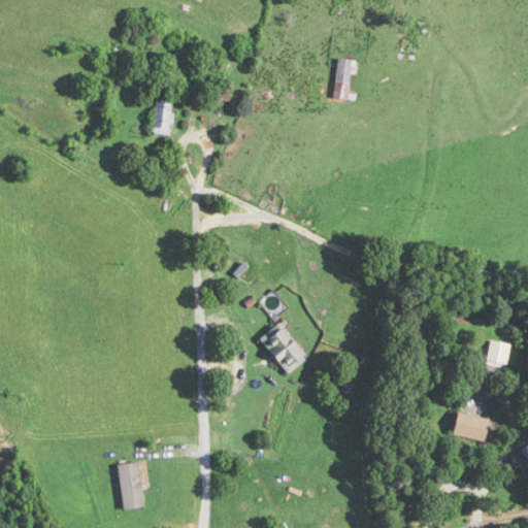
[(417,38),(402,38),(402,52),(417,52),(417,38)]
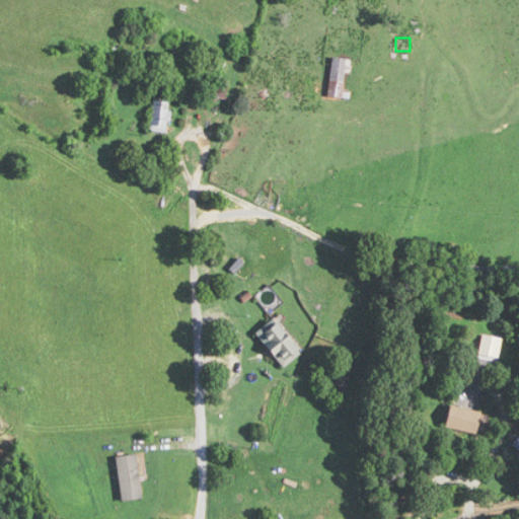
[(351,99),(354,59),(332,57),(328,97),(351,99)]
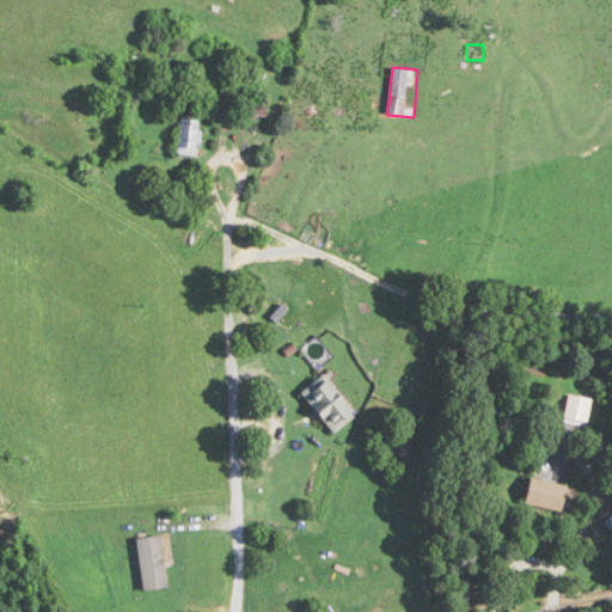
[(359,103),(336,103),(336,116),(359,116),(359,103)]
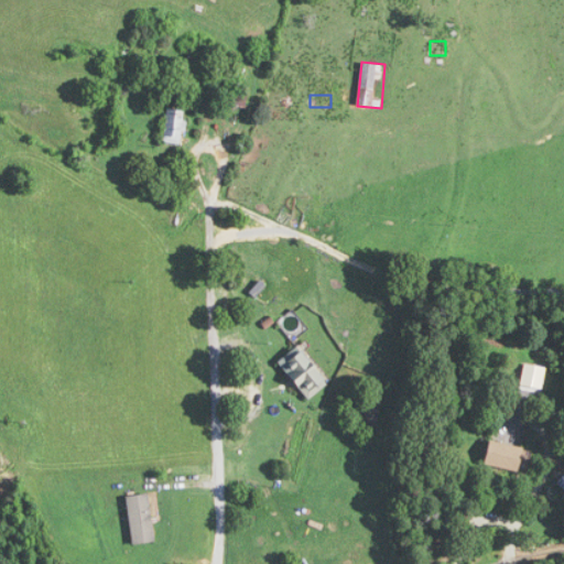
[(182,143),(185,108),(166,106),(163,142),(182,143)]
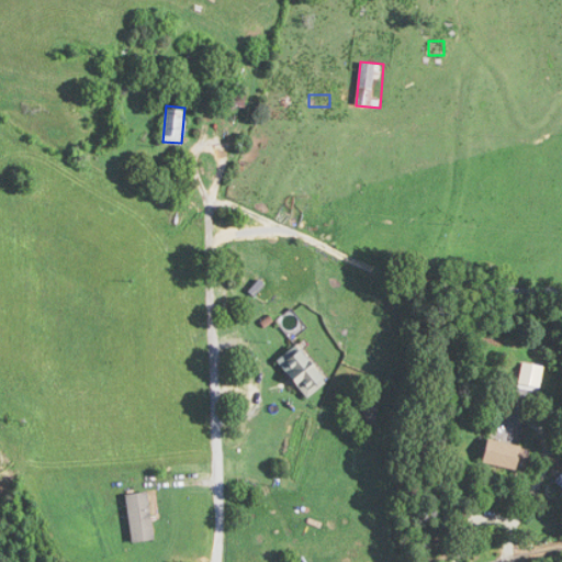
[(327,380),(295,346),(277,363),(308,397),(327,380)]
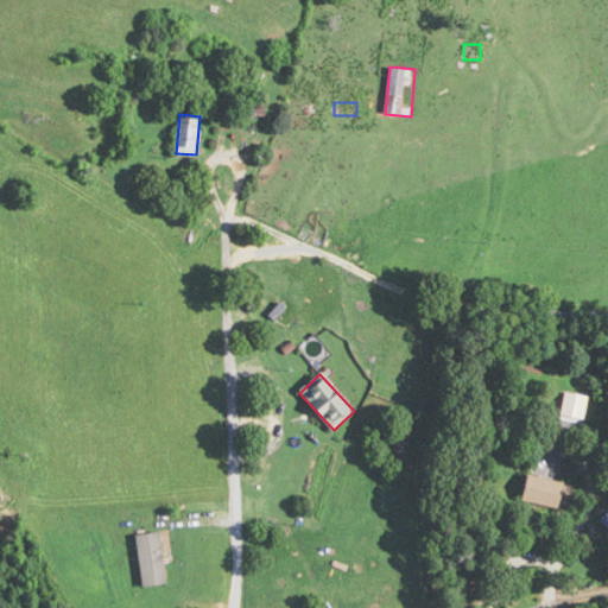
[(557,508),(563,482),(527,474),(521,500),(557,508)]
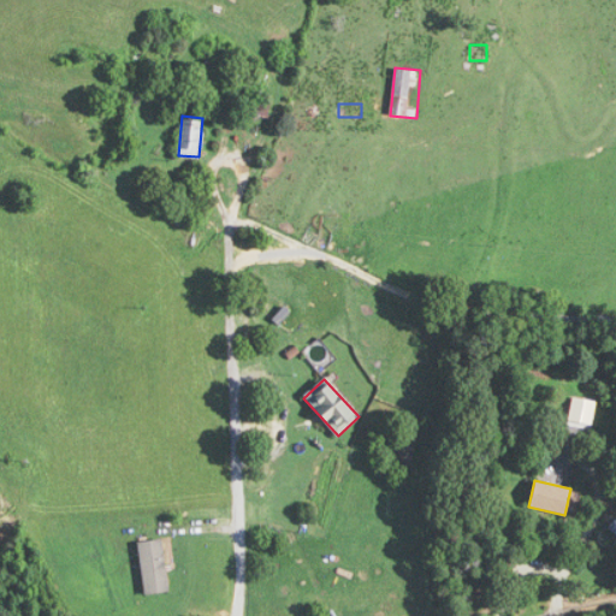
[(169,591),(161,538),(136,540),(144,594),(169,591)]
